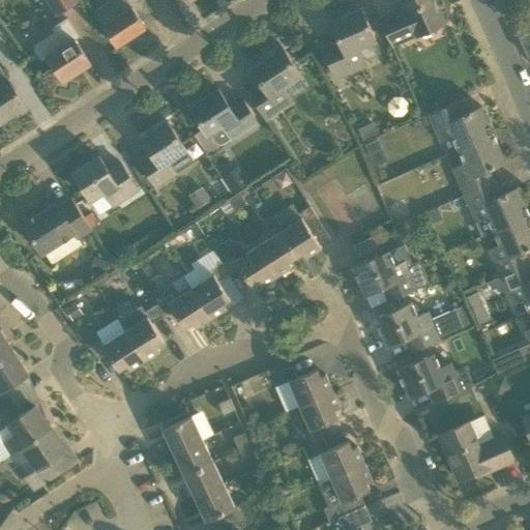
[(48,0),(58,15),(78,1),(77,0),(48,0)]
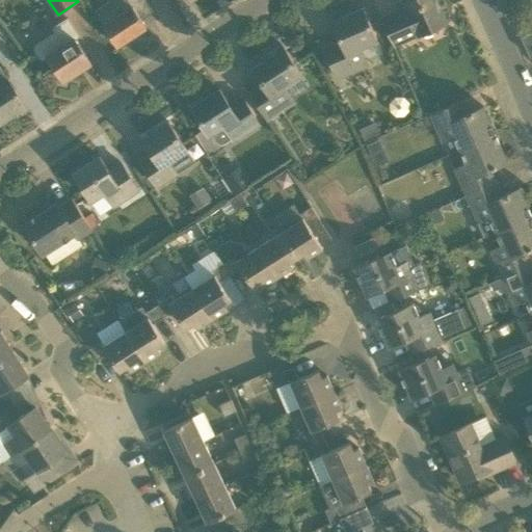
[(117,46),(147,27),(129,0),(111,0),(95,10),(104,25),(103,25),(117,46)]
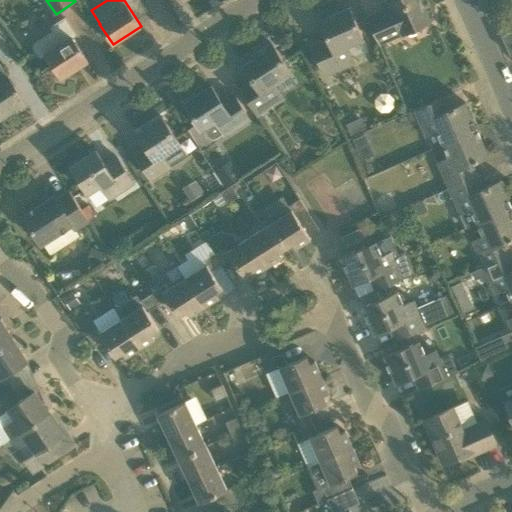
[(379,43),(411,29),(430,21),(420,0),(388,0),(392,8),(368,18),(379,43)]
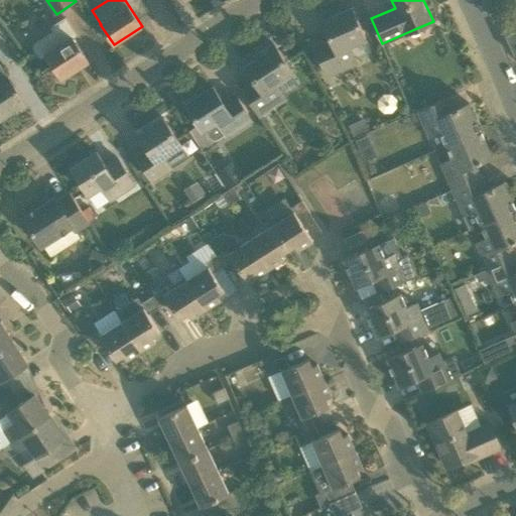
[(327,76),(357,61),(350,45),(366,38),(352,7),(323,20),(331,38),(314,45),(327,76)]
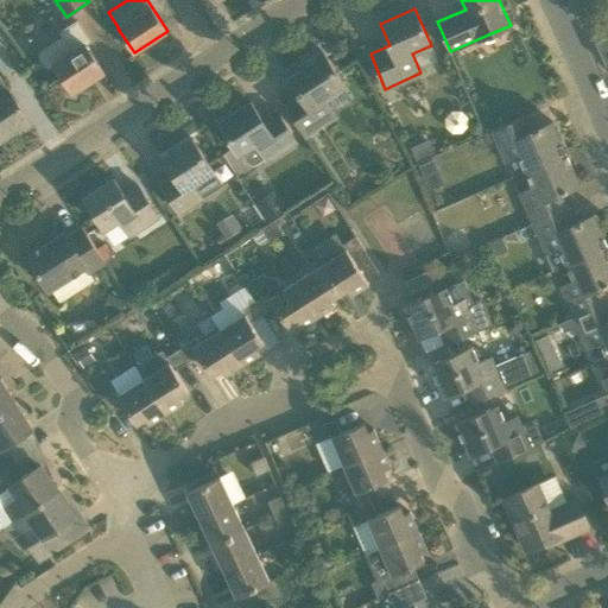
[(84,43),(76,29),(64,36),(64,37),(43,51),(40,56),(45,64),(51,65),(55,64),(73,92),(105,71),(86,43),(84,43)]
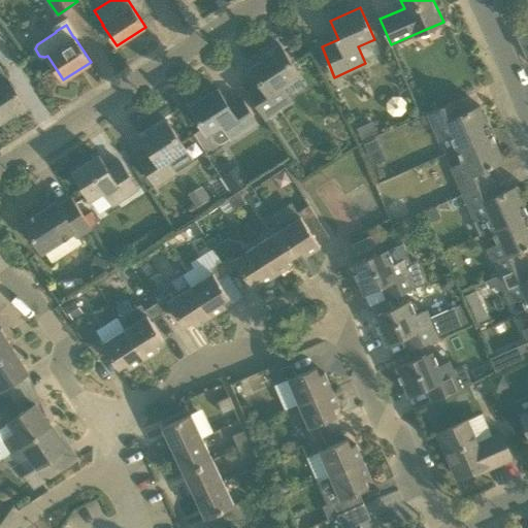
[(264,118),(292,100),(283,85),(299,74),(279,43),(261,56),(264,60),(252,67),(261,84),(248,92),(264,118)]
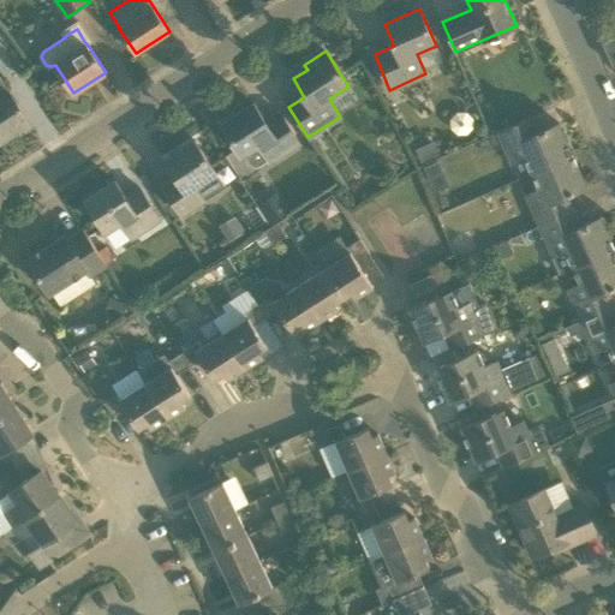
[(0,141),(30,121),(10,90),(0,76),(0,141)]
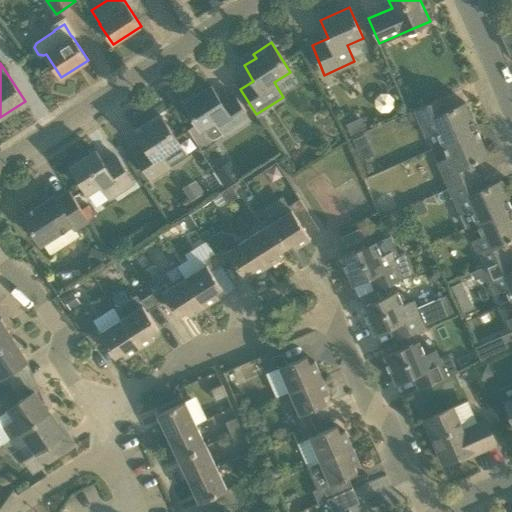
[(221,101),(212,86),(185,103),(202,129),(203,128),(216,120),(225,135),(250,119),(233,93),(221,101)]
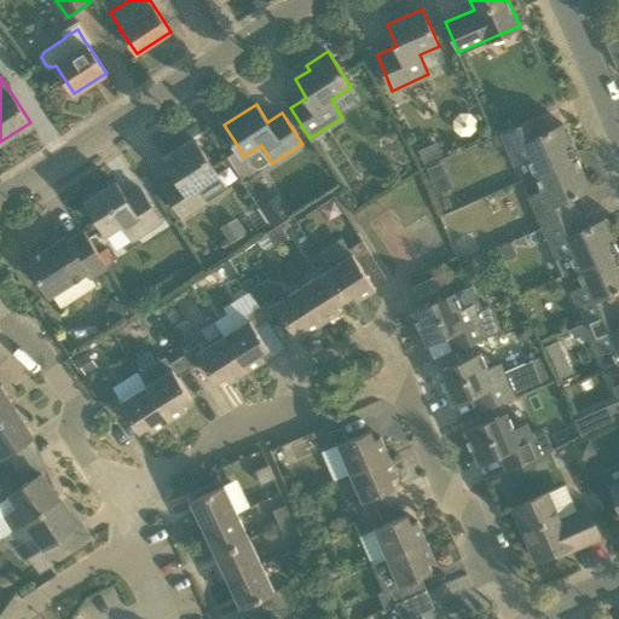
[(536,136),(530,121),(536,119),(536,117),(501,132),(515,163),(528,157),(536,174),(577,155),(562,123),(536,136)]
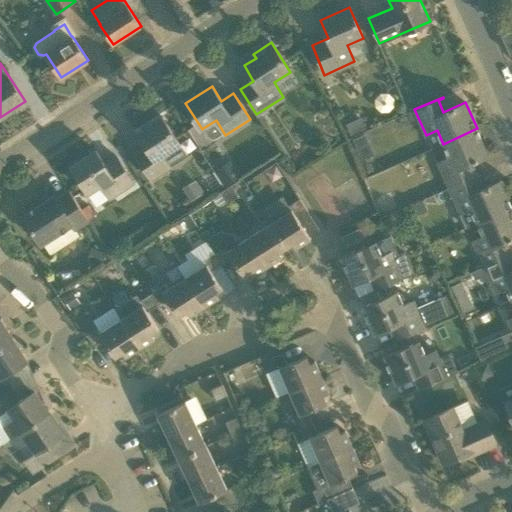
[(151,179),(171,166),(169,164),(186,153),(180,143),(163,117),(138,133),(147,148),(136,156),(151,179)]
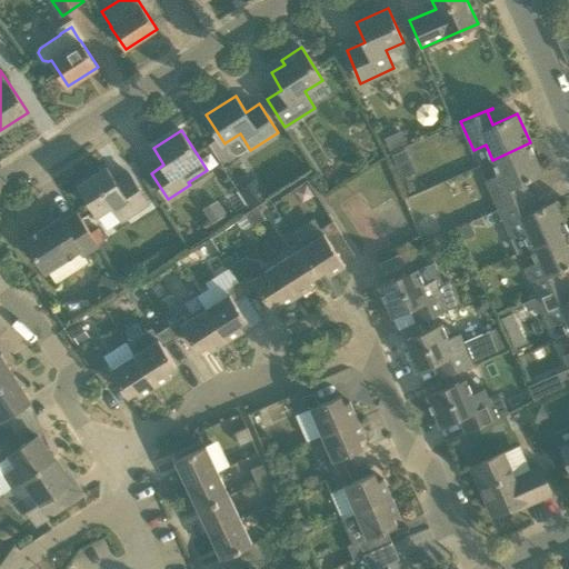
[(401,130),(385,138),(391,150),(407,142),(401,130)]
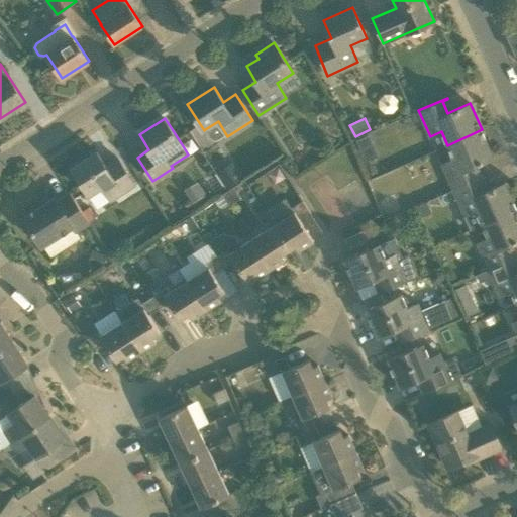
[(453,190),(478,179),(472,167),(494,157),(482,129),(447,145),(453,159),(441,164),(453,190)]
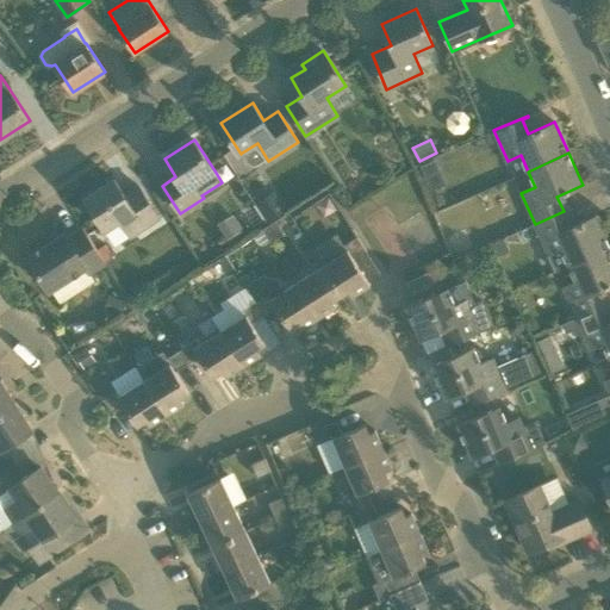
[(435,159),(419,165),(425,179),(441,172),(435,159)]
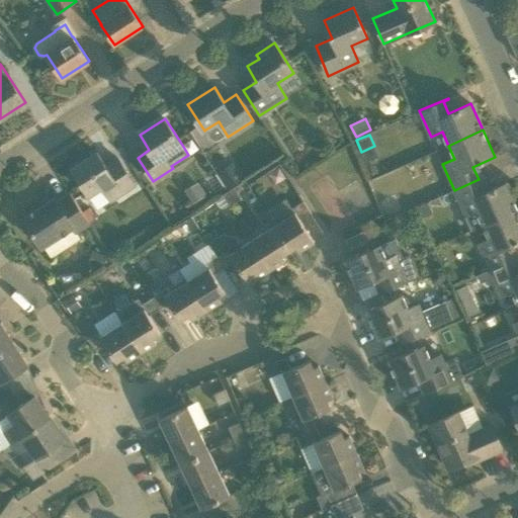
[(108,169),(97,152),(72,168),(89,195),(102,186),(111,200),(136,185),(117,158),(116,158),(119,162),(108,169)]
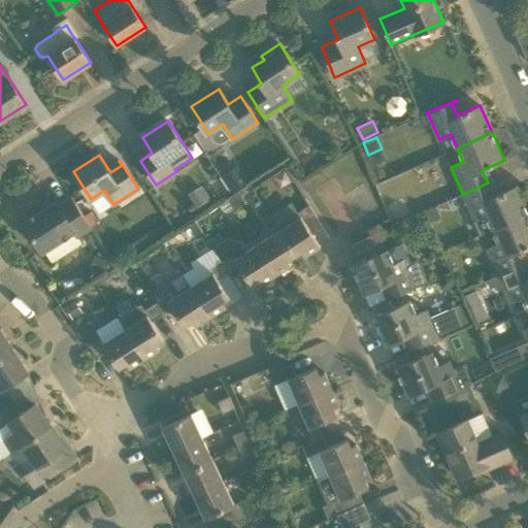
[(236,165),(221,175),(232,192),(248,182),(236,165)]
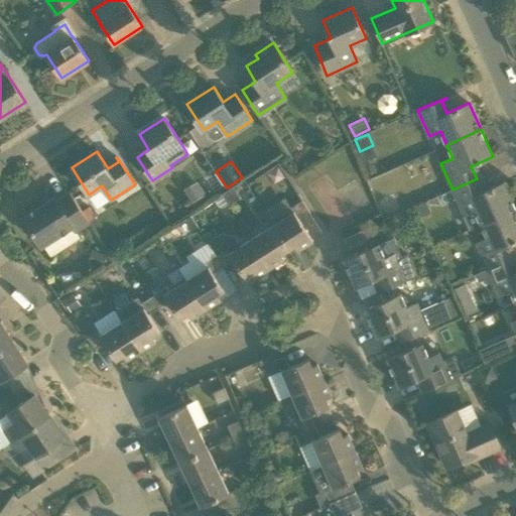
[(482,191),(477,178),(453,189),(457,199),(464,216),(476,211),(482,224),(515,209),(504,182),(482,191)]
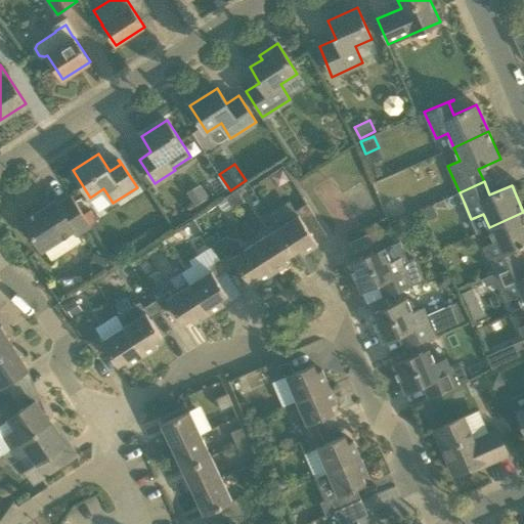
[(201,184),(187,192),(195,206),(209,197),(201,184)]
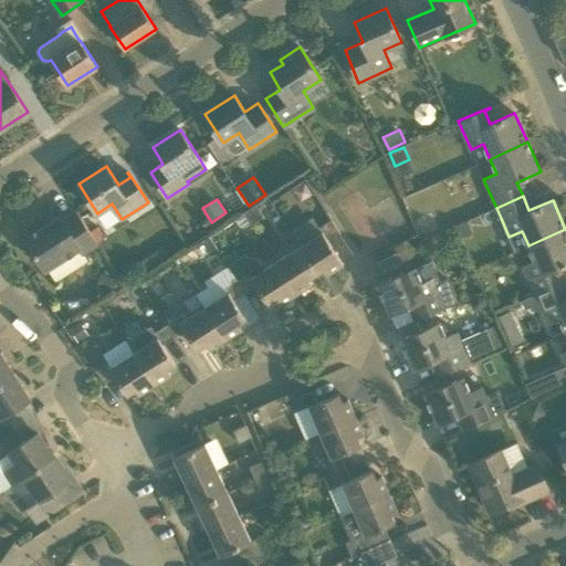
[(257,205),(250,209),(244,212),(252,223),(263,216),(257,205)]
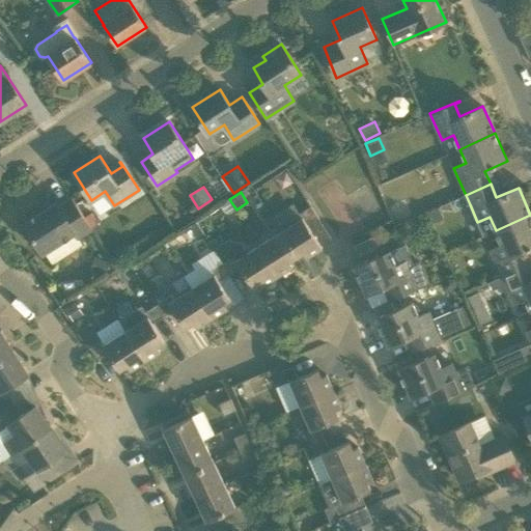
[(92,228),(73,197),(59,206),(57,202),(24,223),(44,253),(46,252),(53,262),(82,244),(78,238),(92,228)]
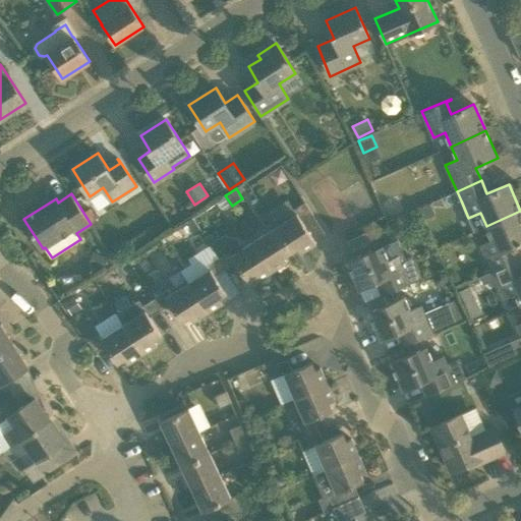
[(301,252),(316,242),(301,220),(312,213),(305,201),(294,209),(297,213),(277,226),(292,251),(298,247),(301,252)]
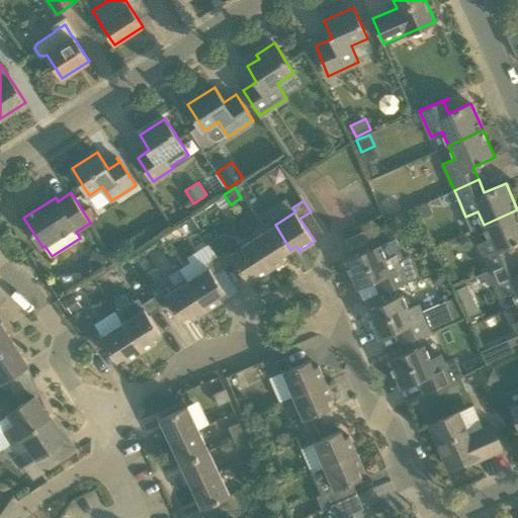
[(428,201),(417,206),(421,217),(433,212),(428,201)]
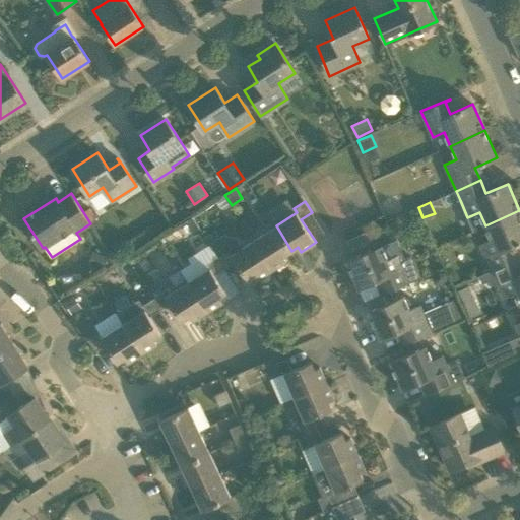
[(90,207),(83,212),(90,222),(98,218),(90,207)]
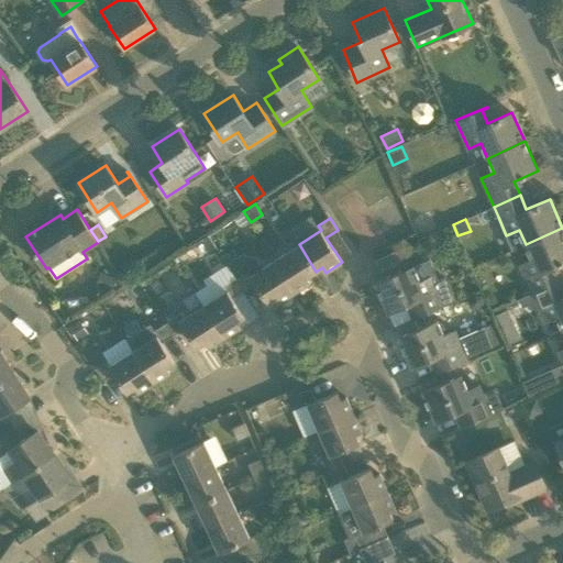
[(532,294),(558,282),(552,267),(562,262),(562,228),(526,244),(532,258),(519,265),(530,289),(532,294)]
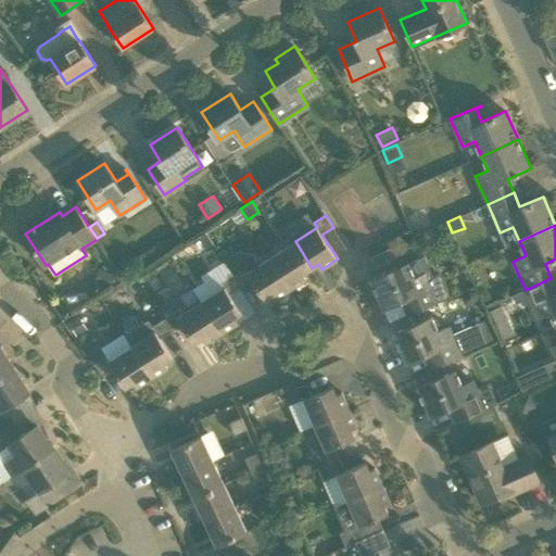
[(104,234),(97,238),(97,239),(102,248),(110,242),(104,234)]
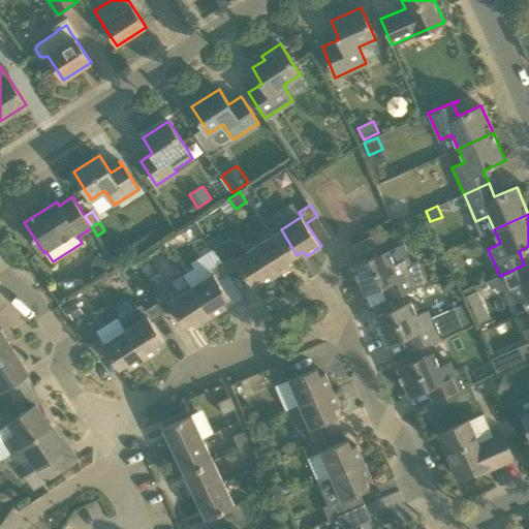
[(277,275),(292,266),(288,260),(297,255),(281,229),(257,245),(277,275)]
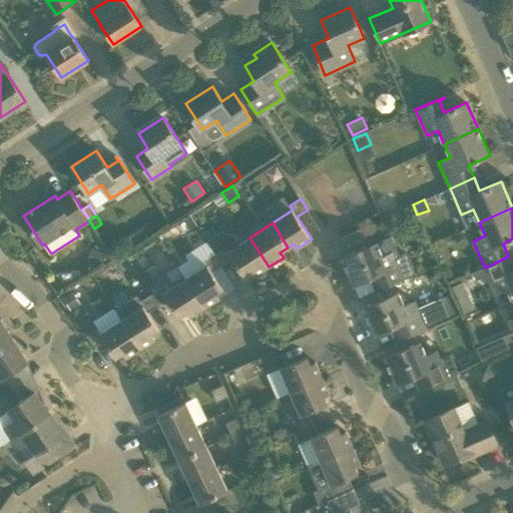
[(361,228),(343,236),(346,244),(365,236),(361,228)]
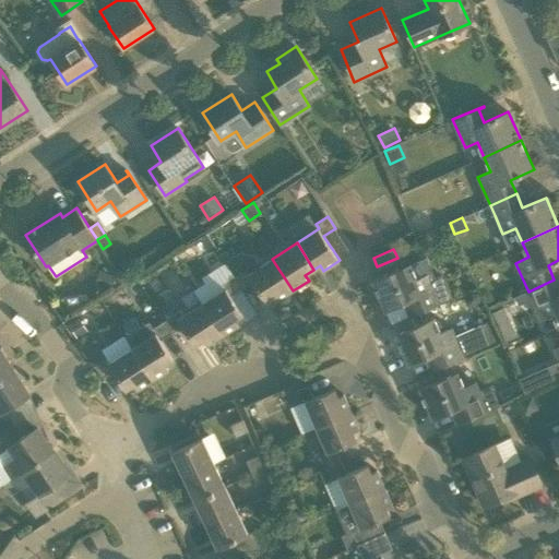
[(249,273),(247,269),(235,276),(242,288),(253,281),(265,300),(273,296),(276,300),(293,290),(272,259),(271,259),(258,268),(249,273)]
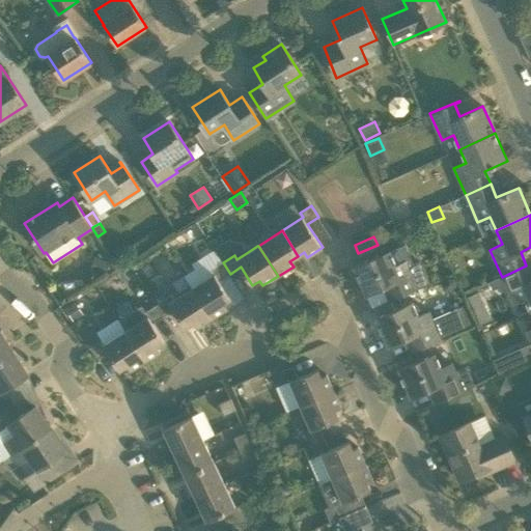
[(396,266),(390,251),(354,267),(366,295),(388,285),(394,299),(429,283),(420,260),(410,266),(407,260),(396,266)]
